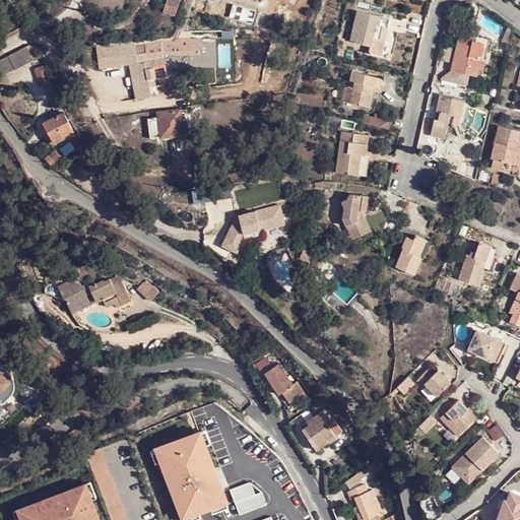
[(167,0),(164,13),(175,16),(179,0),(167,0)]
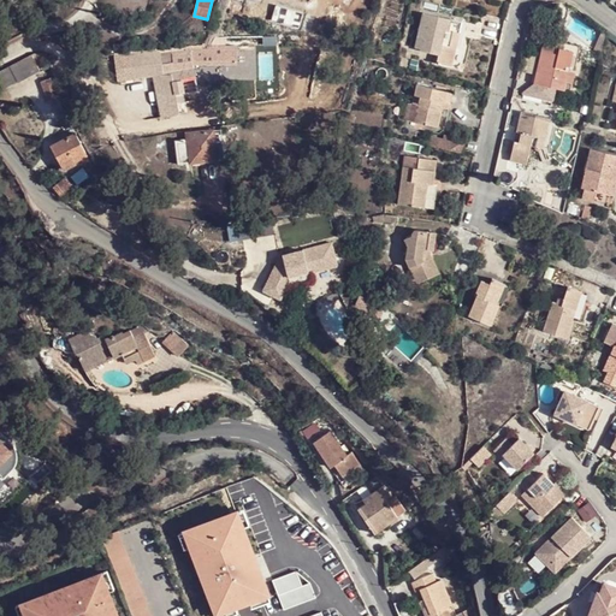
[(456,30),(461,31),(463,23),(443,18),(439,29),(427,24),(421,52),(438,57),(437,65),(454,69),(457,49),(452,48),(456,30)]
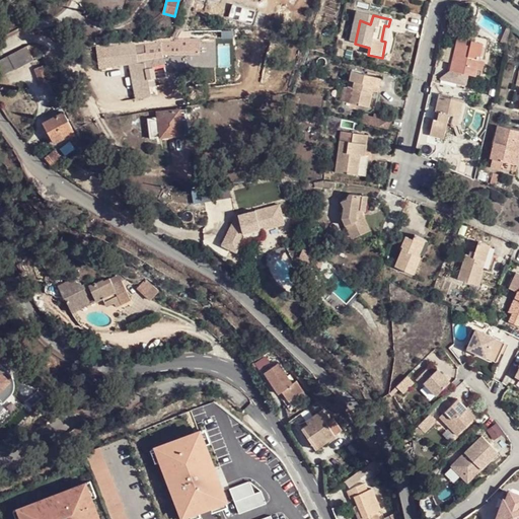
[(455,54),(460,36),(451,27),(445,51),(455,54)]
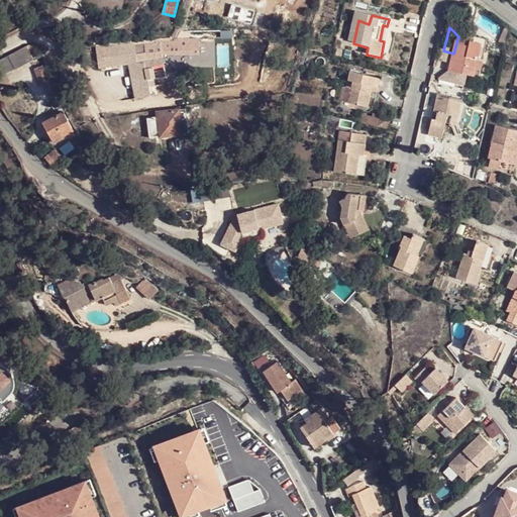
[(480,62),(486,64),(493,39),(476,35),(474,41),(458,36),(449,69),(477,77),(479,69),(480,62)]
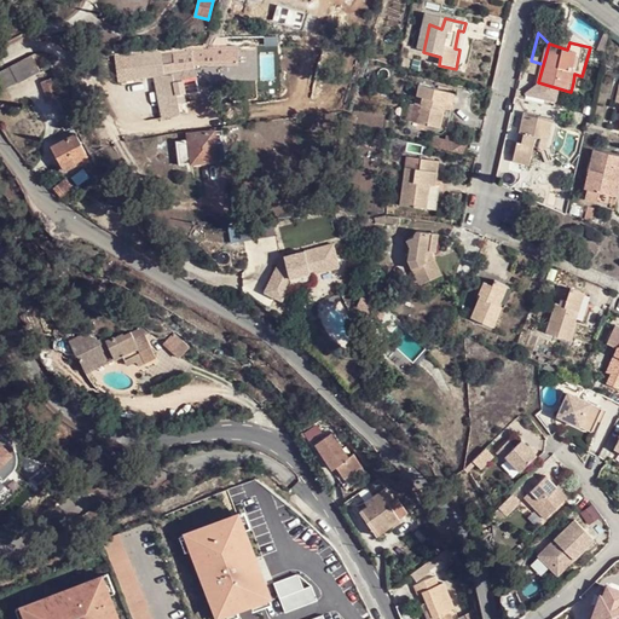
[(237,45),(209,47),(209,51),(173,55),(175,91),(184,91),(185,93),(202,93),(200,65),(238,65),(237,45)]
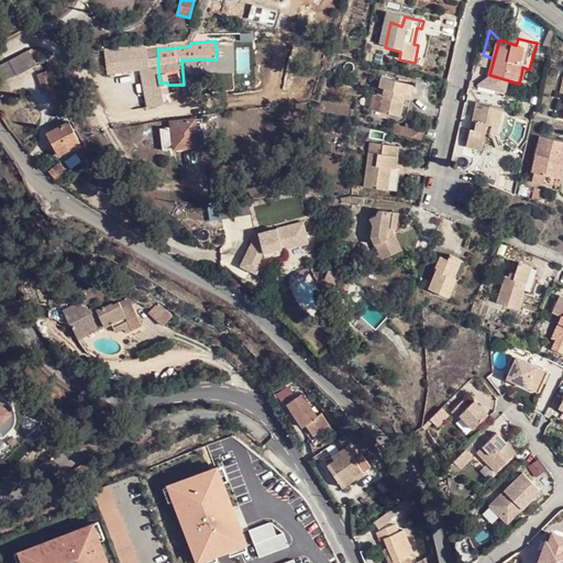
[(139,69),(141,118),(143,120),(161,119),(159,83),(157,50),(155,47),(120,50),(120,70),(139,69)]
